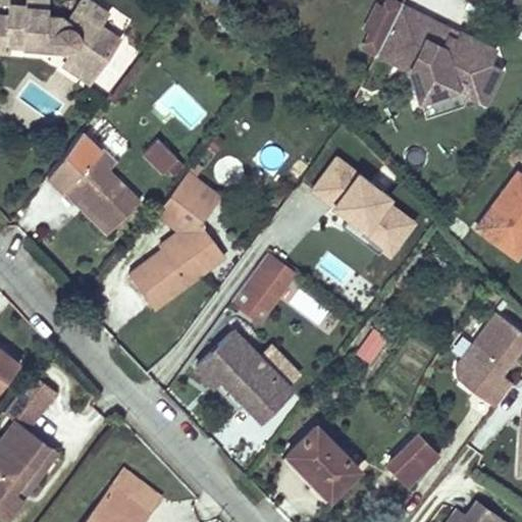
[(118,38),(97,23),(74,8),(66,19),(59,15),(44,14),(45,0),(25,0),(25,5),(9,4),(8,14),(0,13),(0,49),(6,50),(7,43),(42,47),(43,36),(53,38),(55,43),(57,46),(59,47),(63,48),(64,49),(67,58),(93,74),(118,38)]
